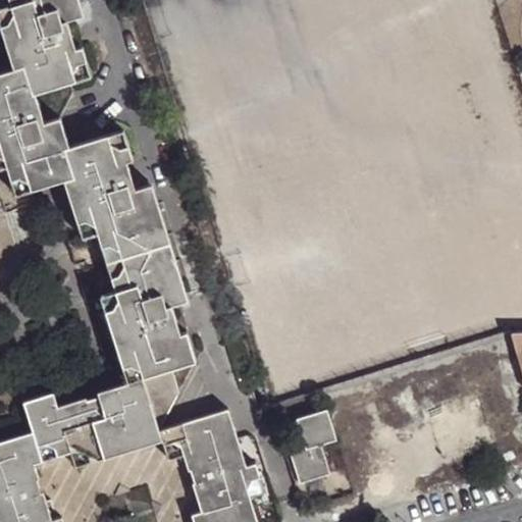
[(179,392),(171,367),(196,358),(187,329),(180,332),(171,305),(189,299),(152,183),(136,188),(127,160),(134,158),(124,128),(89,140),(70,146),(60,115),(45,120),(36,92),(70,82),(92,74),(83,45),(76,47),(68,19),(84,14),(79,0),(10,0),(12,5),(0,8),(0,17),(15,68),(0,72),(0,168),(7,166),(17,195),(64,179),(84,238),(98,233),(117,292),(102,295),(126,381),(97,392),(99,396),(57,409),(52,394),(23,403),(33,430),(42,461),(70,452),(75,466),(162,438),(168,458),(184,454),(188,468),(190,467),(197,490),(200,502),(203,509),(191,513),(193,521),(257,521),(249,496),(263,490),(255,462),(245,465),(227,407),(212,412),(159,428),(179,392)]
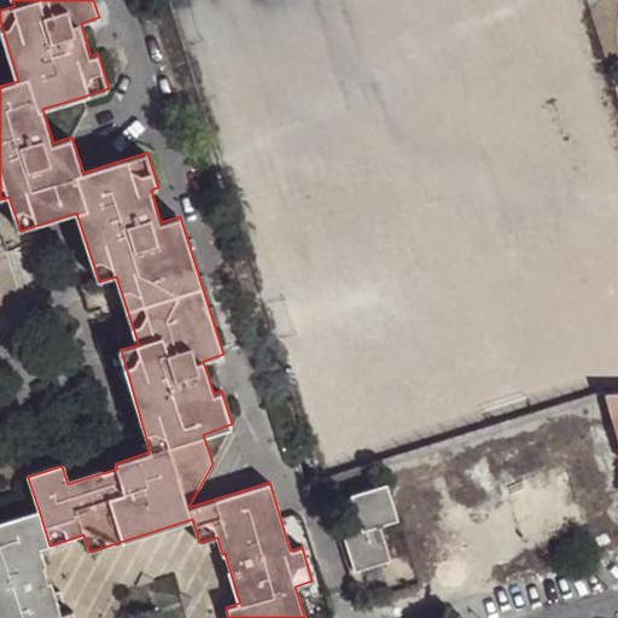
[(9,252),(21,249),(17,237),(5,242),(9,252)]
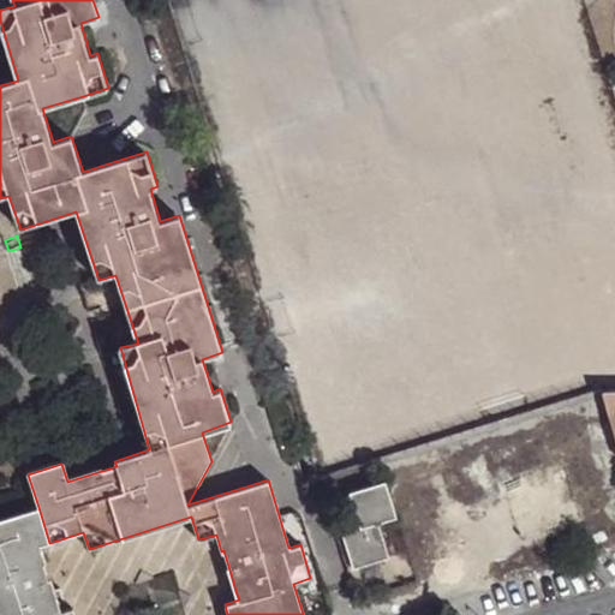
[(101,354),(108,352),(103,335),(96,338),(101,354)]
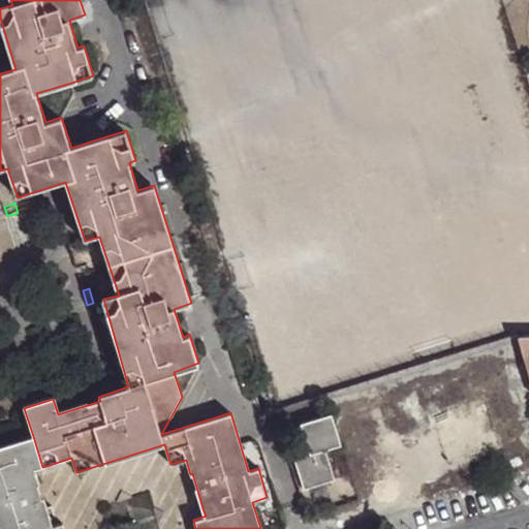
[(528,337),(518,339),(528,376),(528,337)]
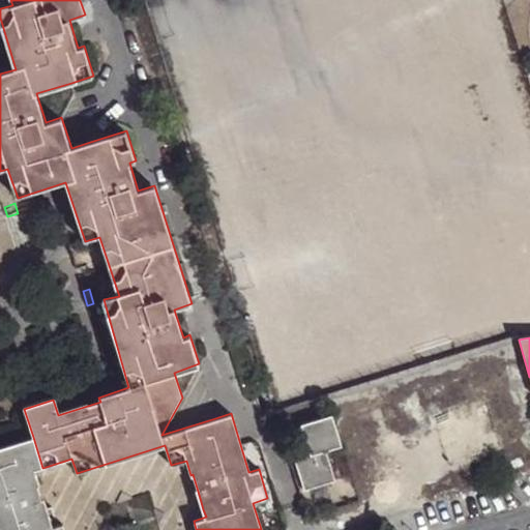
[(326,451),(341,446),(331,415),(300,424),(310,454),(294,460),(303,491),(334,481),(326,451)]
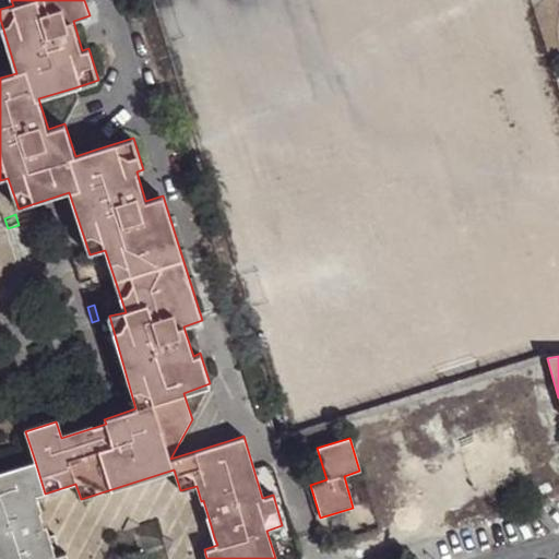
[(45,494),(35,461),(0,472),(0,558),(68,558),(67,551),(54,556),(51,548),(47,535),(40,512),(42,511),(37,496),(45,494)]
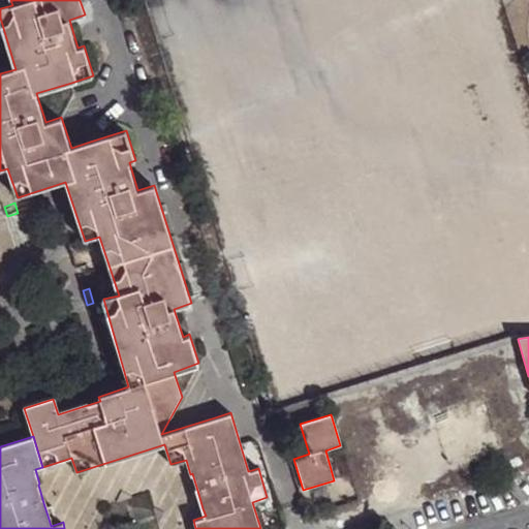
[(116,503),(133,498),(121,492),(116,503)]
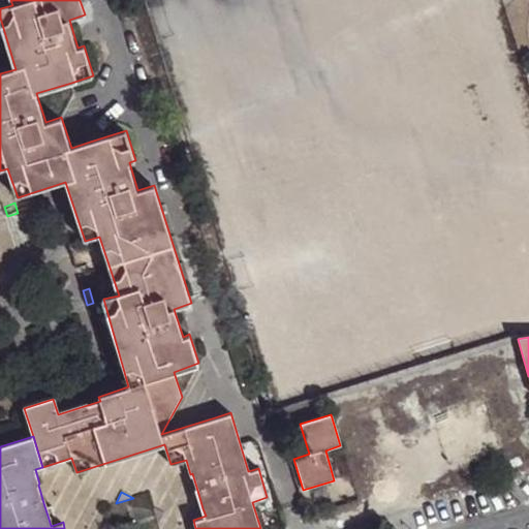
[(196,510),(203,508),(199,497),(193,498),(196,510)]
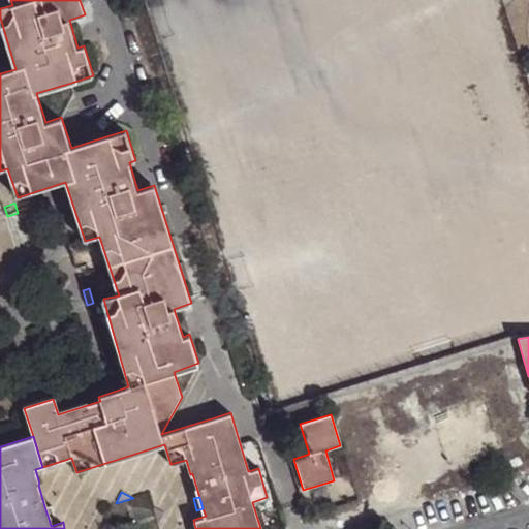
[(52,503),(44,506),(49,519),(56,517),(52,503)]
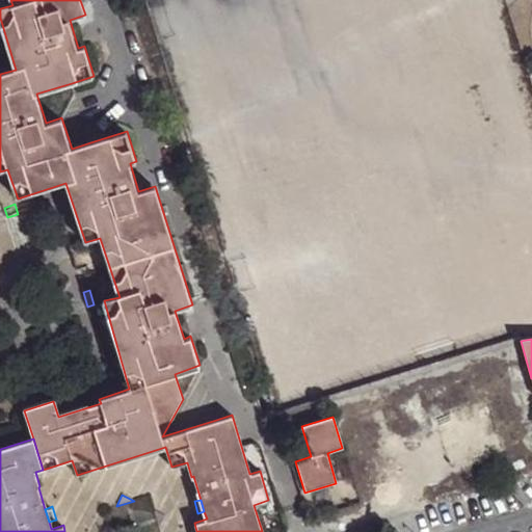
[(159,528),(166,516),(154,511),(159,528)]
